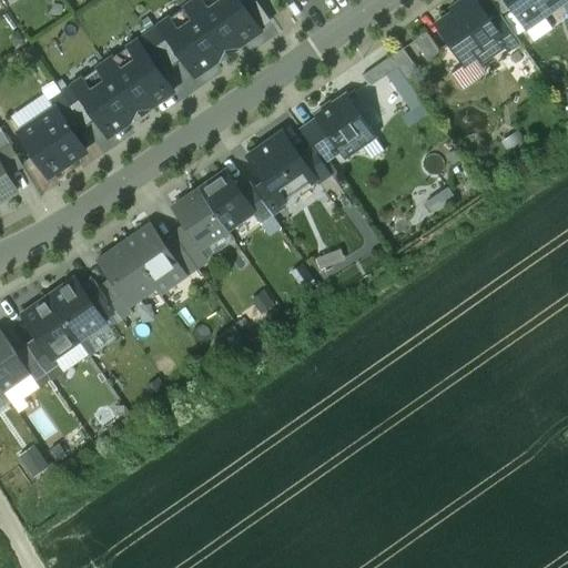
[(195,0),(193,2),(227,53),(261,31),(261,30),(239,0),(195,0)]
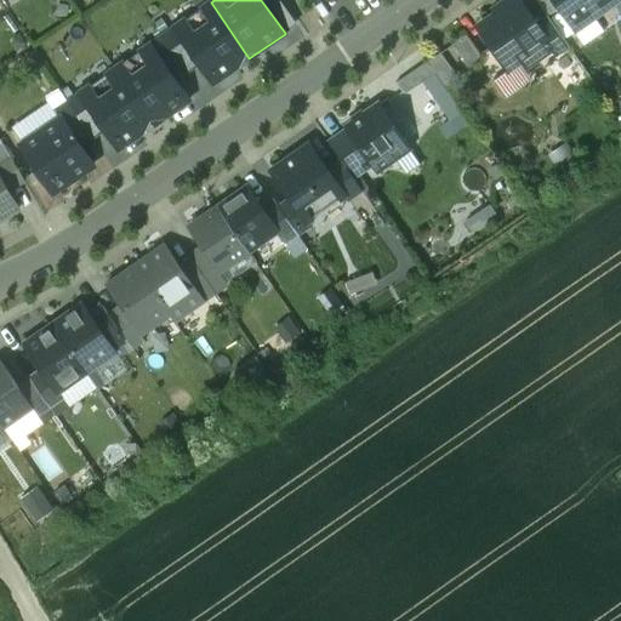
[(279,0),(261,0),(285,33),(296,24),(279,0)]
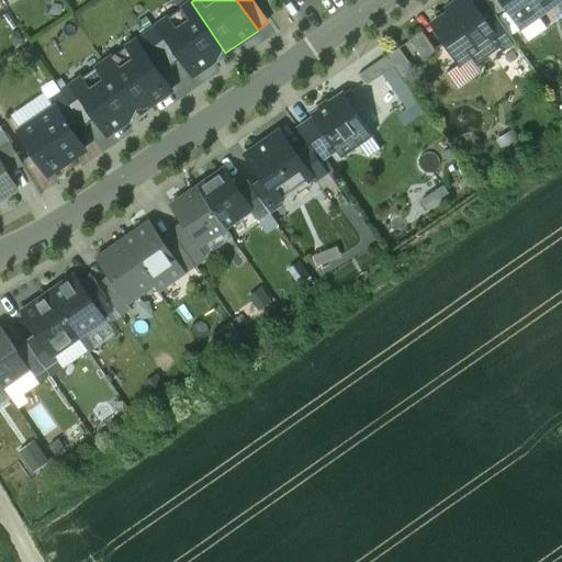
[(467,0),(433,24),(460,64),(472,55),(478,62),(489,54),(484,47),(495,40),(496,38),(482,17),(469,0),(467,0)]
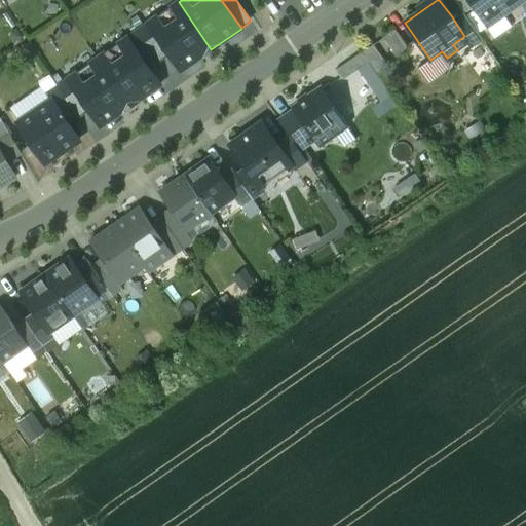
[(470,0),(488,26),(504,14),(500,8),(512,0),(470,0)]
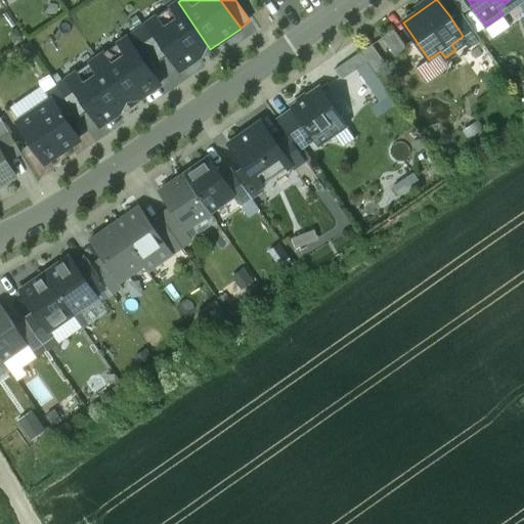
[(179,71),(210,49),(178,2),(147,24),(169,54),(179,71)]
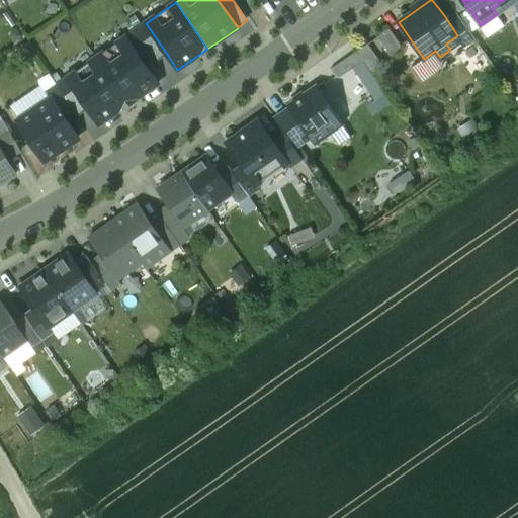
[(453,9),(444,15),(457,35),(456,36),(463,47),(475,38),(453,9)]
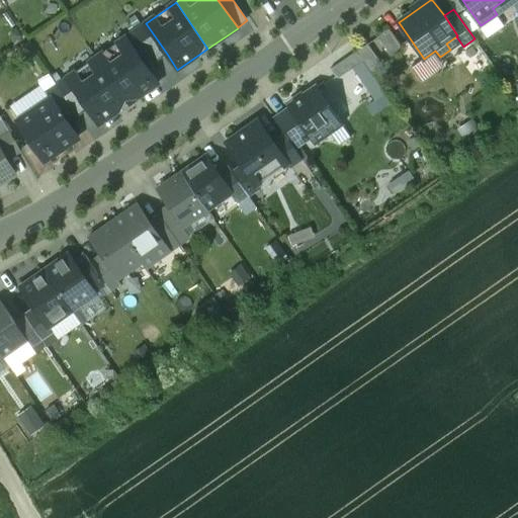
[(167,54),(146,23),(136,30),(157,61),(167,54)]
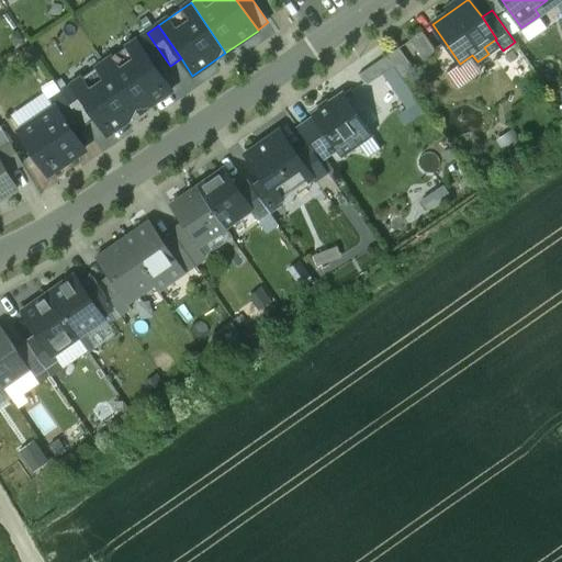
[(147,33),(136,41),(159,74),(170,66),(147,33)]
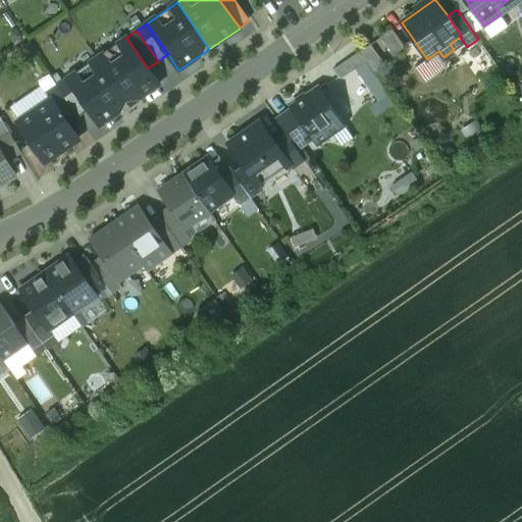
[(126,38),(97,58),(129,105),(159,85),(148,68),(126,38)]
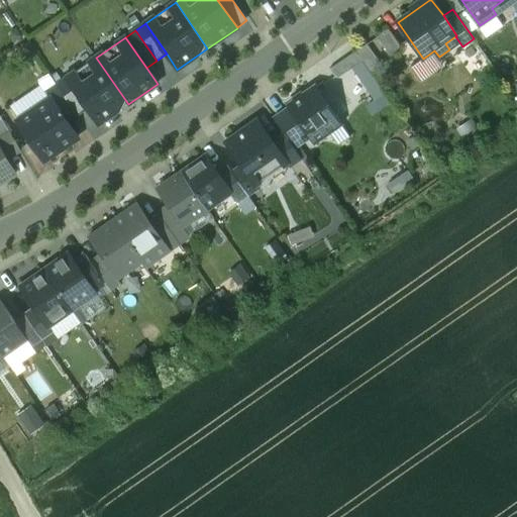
[(371,73),(380,65),(366,45),(355,53),(371,73)]
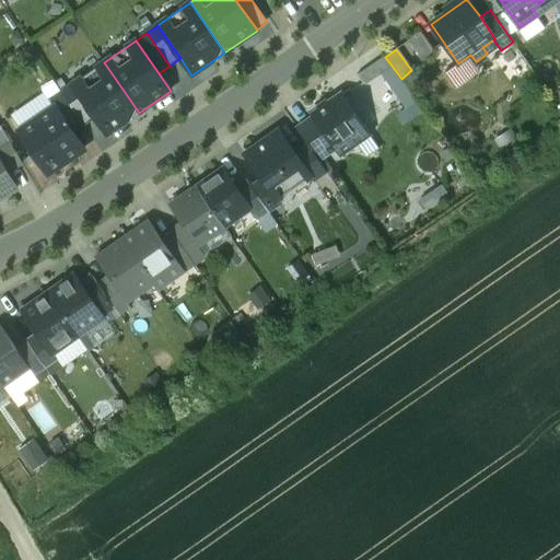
[(364,86),(392,66),(385,57),(358,77),(364,86)]
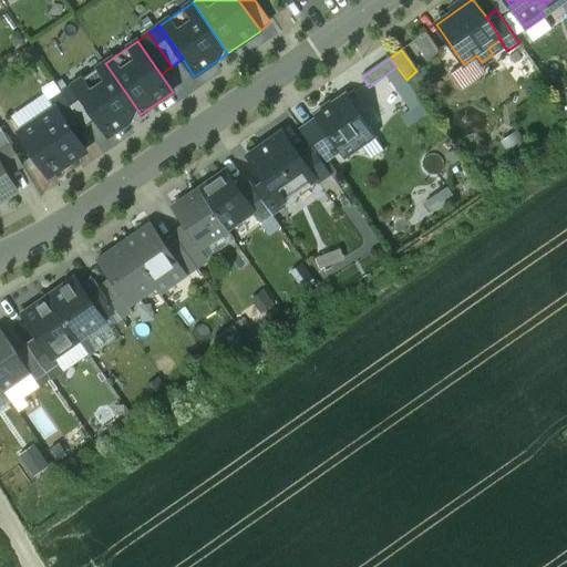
[(109,136),(141,114),(105,63),(73,85),(96,120),(109,136)]
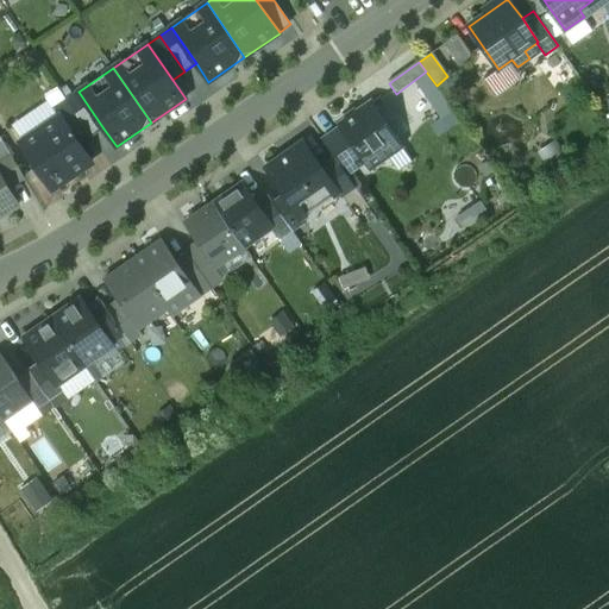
[(453,112),(426,71),(414,81),(443,120),(453,112)]
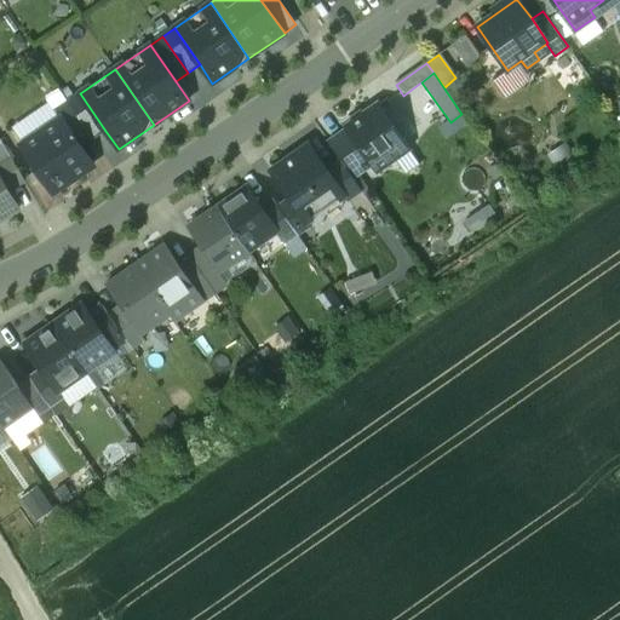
[(105,131),(80,93),(67,102),(89,132),(93,139),(105,131)]
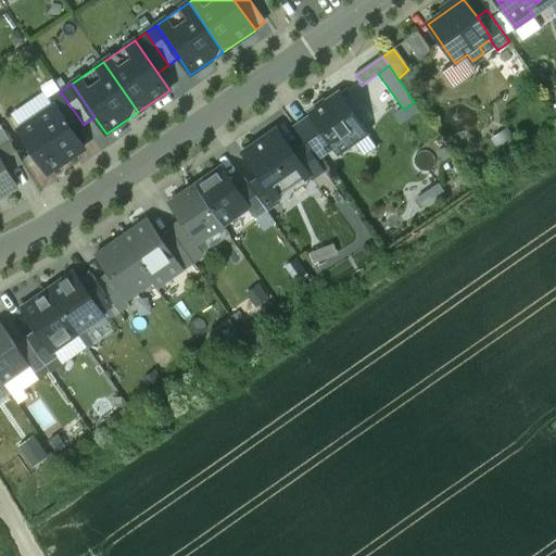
[(49,100),(53,106),(54,105),(68,126),(79,118),(60,91),(49,100)]
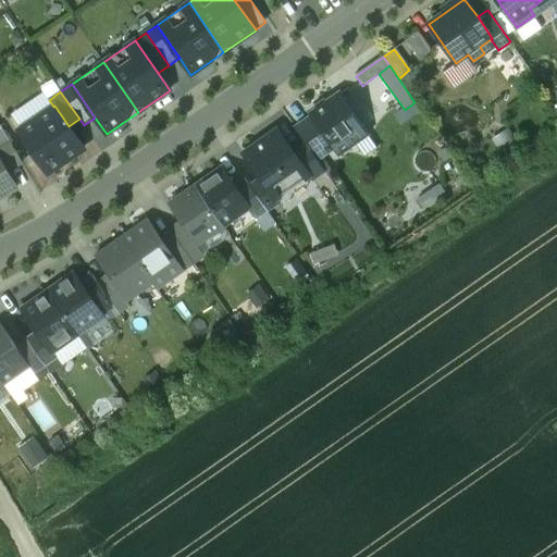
[(367,133),(339,94),(311,114),(312,115),(335,147),(338,152),(367,133)]
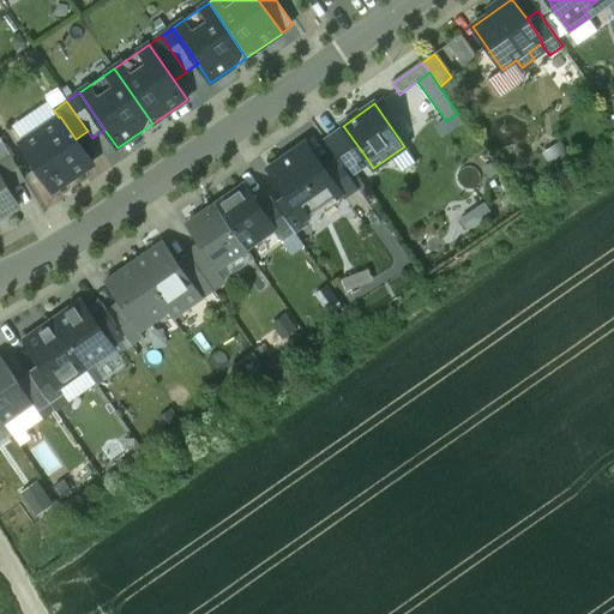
[(20,144),(53,191),(92,164),(76,139),(60,116),(59,118),(20,144)]
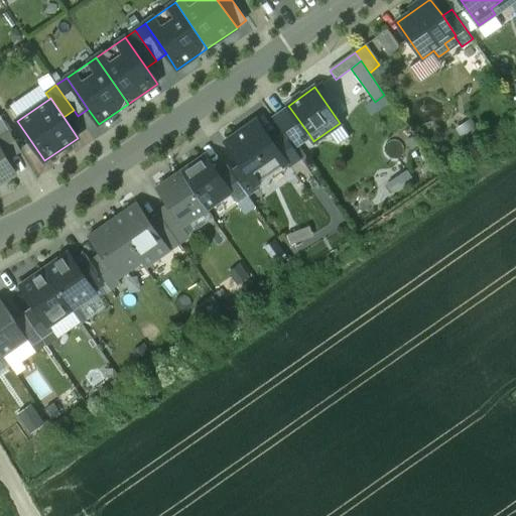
[(283,133),(293,148),(310,136),(289,107),(273,118),(283,133)]
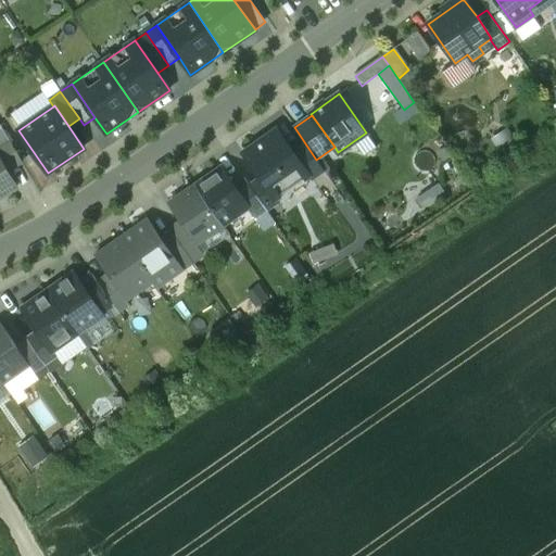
[(0,129),(0,159),(5,169),(22,161),(2,129),(0,129)]
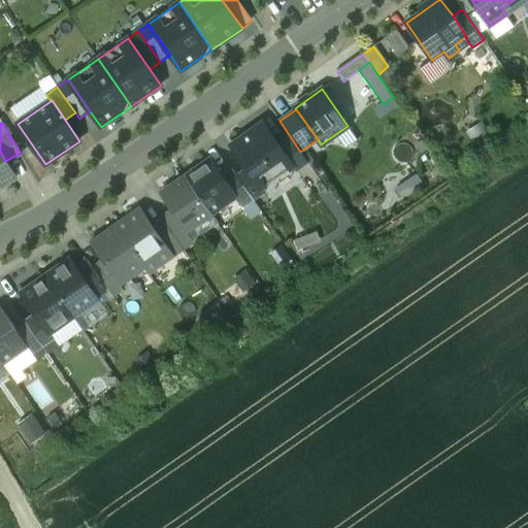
[(246,169),(261,190),(262,189),(294,167),(278,144),(263,123),(230,145),(246,169)]
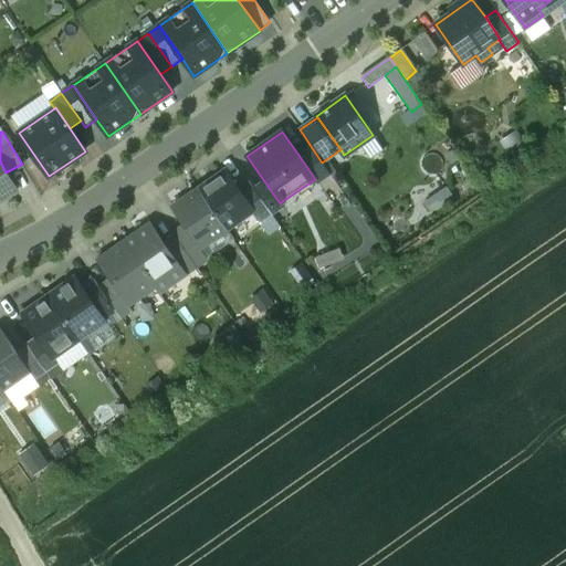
[(299,155),(315,179),(316,181),(329,173),(322,163),(311,146),(299,155)]
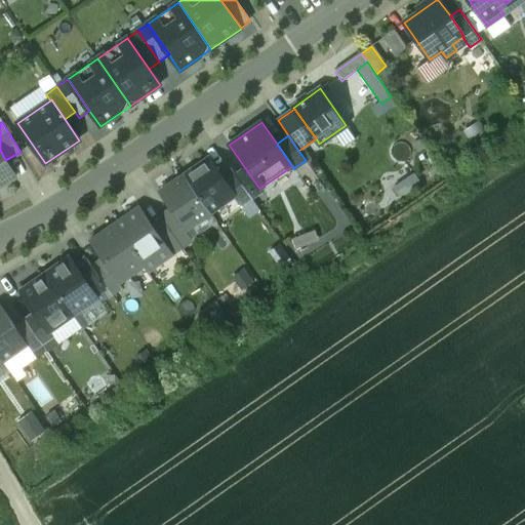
[(5,160),(0,150),(0,186),(15,177),(5,160)]
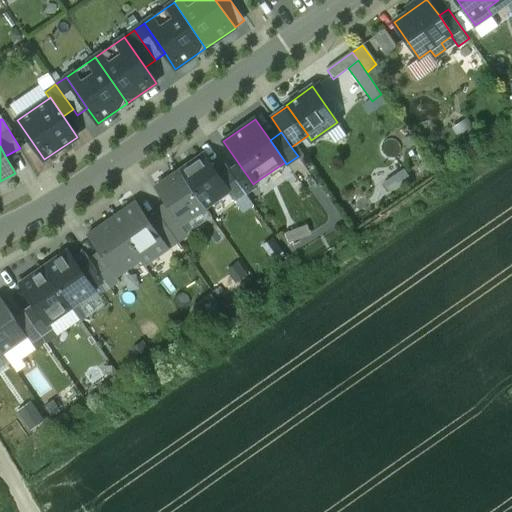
[(179,171),(205,207),(228,191),(229,190),(215,171),(203,154),(179,171)]
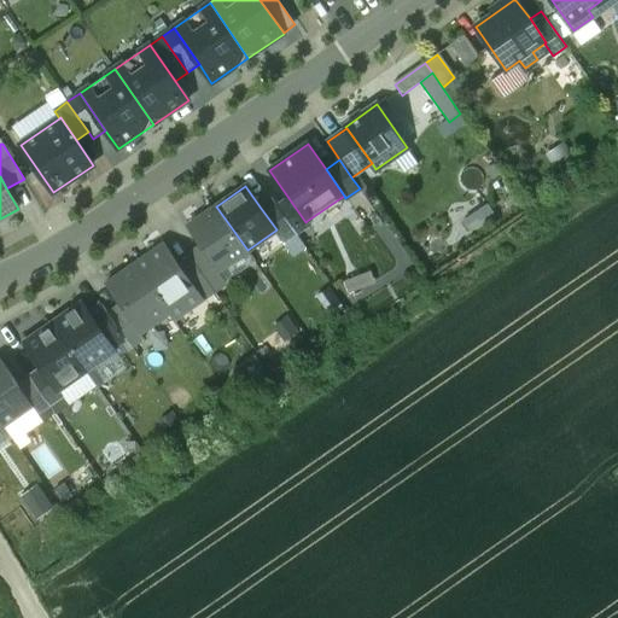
[(482,192),(445,216),(460,239),(497,215),(482,192)]
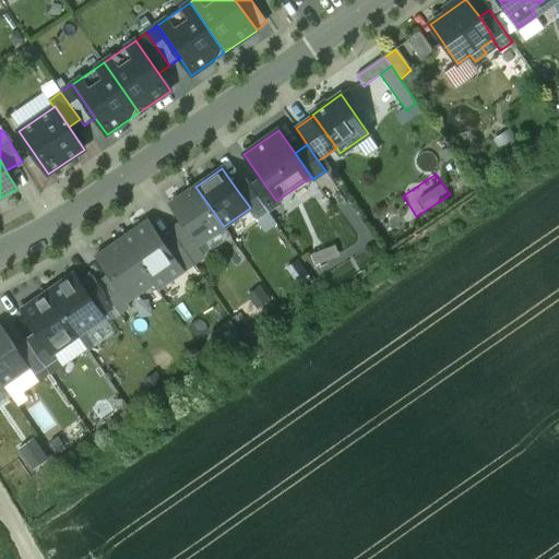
[(235,187),(250,207),(249,209),(256,219),(268,211),(250,186),(246,179),(235,187)]
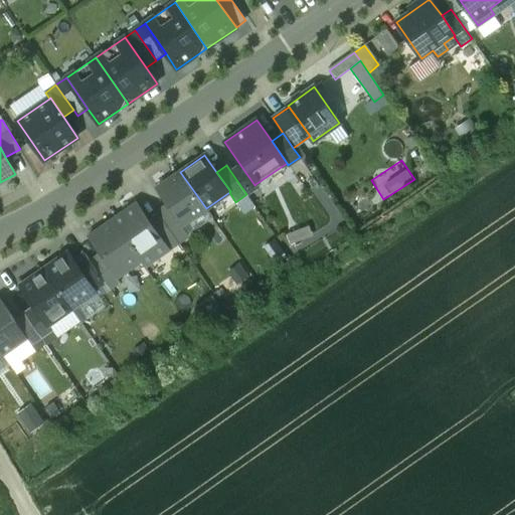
[(230,171),(246,194),(256,187),(255,184),(254,185),(240,165),(230,171)]
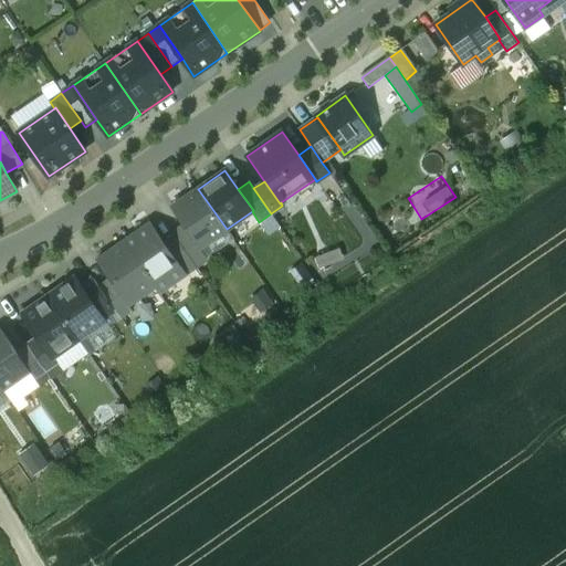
[(199,248),(227,229),(198,189),(171,208),(185,226),(199,248)]
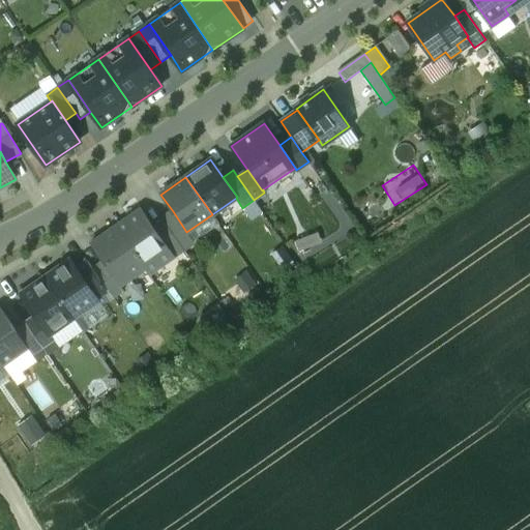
[(115,227),(145,269),(148,274),(174,257),(155,231),(141,209),(115,227)]
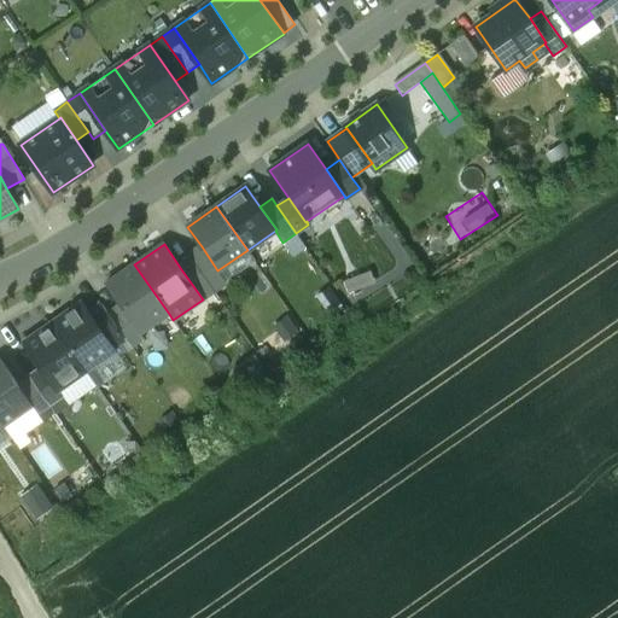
[(193,261),(214,291),(226,283),(217,270),(202,246),(190,255),(193,261)]
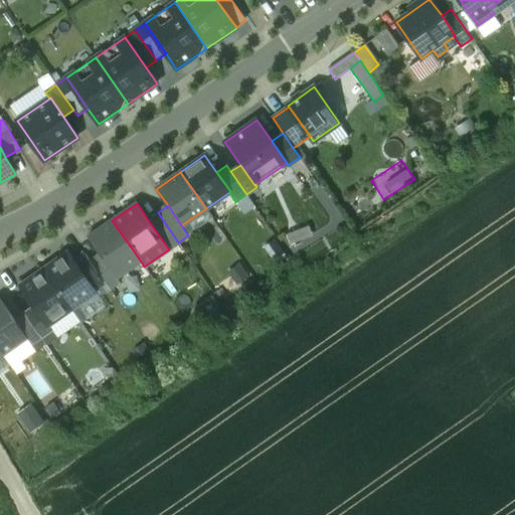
[(151,224),(169,249),(178,242),(161,217),(151,224)]
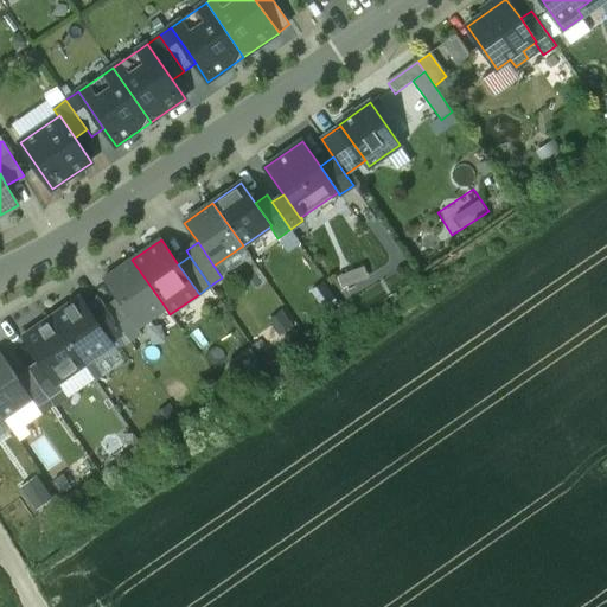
[(166,308),(132,260),(103,280),(116,299),(138,327),(166,308)]
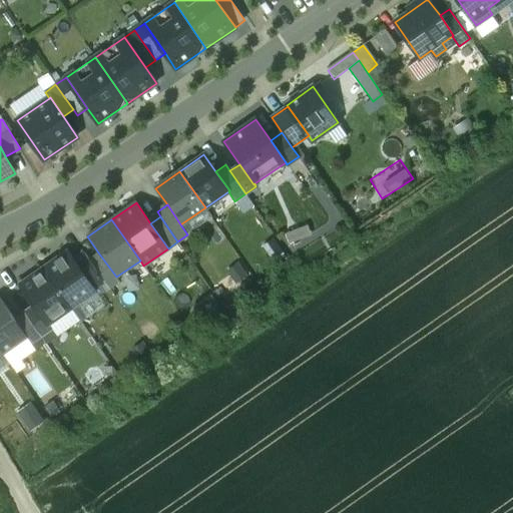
[(310,222),(287,230),(292,243),(315,235),(310,222)]
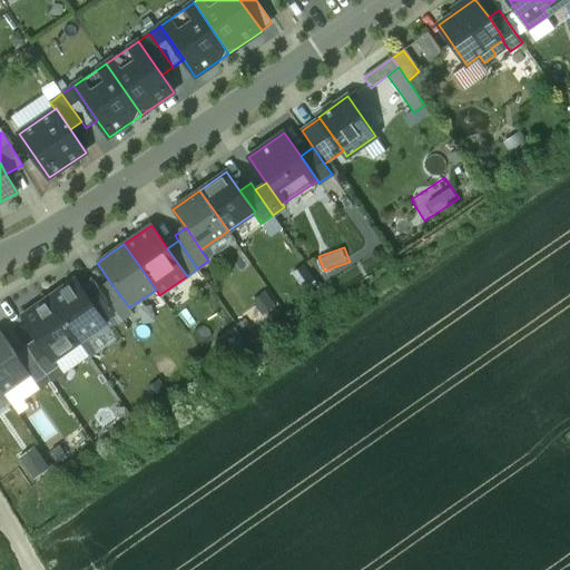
[(302,287),(316,281),(308,263),(293,269),(302,287)]
